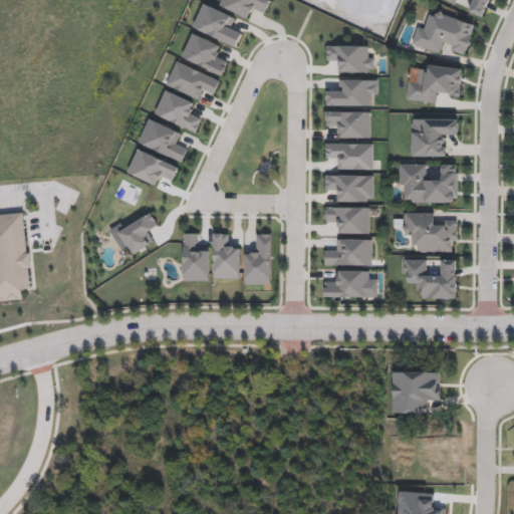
[(254,11),(250,19),(219,6),(221,0),(271,0),(264,15),(254,11)]
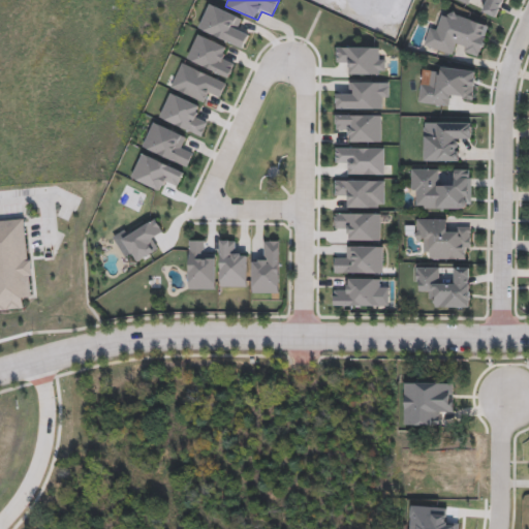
[(459,0),(504,0),(497,18),(479,9),(483,0),(470,0),(469,4),(459,0)]
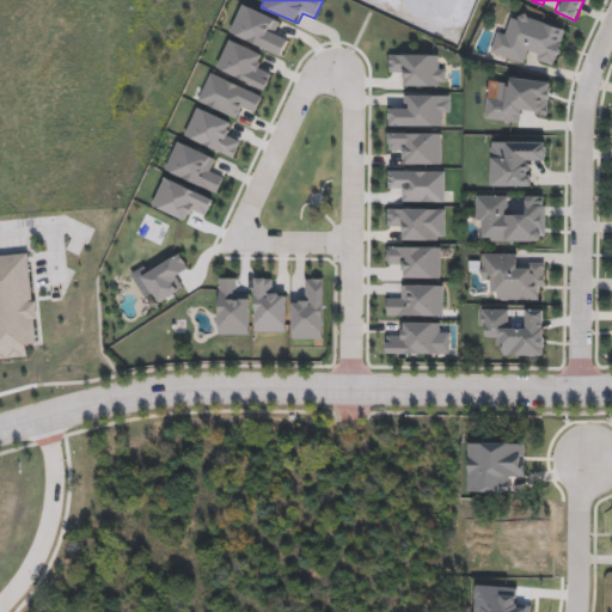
[(491,54),(497,30),(510,34),(516,12),(567,26),(556,62),(528,55),(526,63),(491,54)]
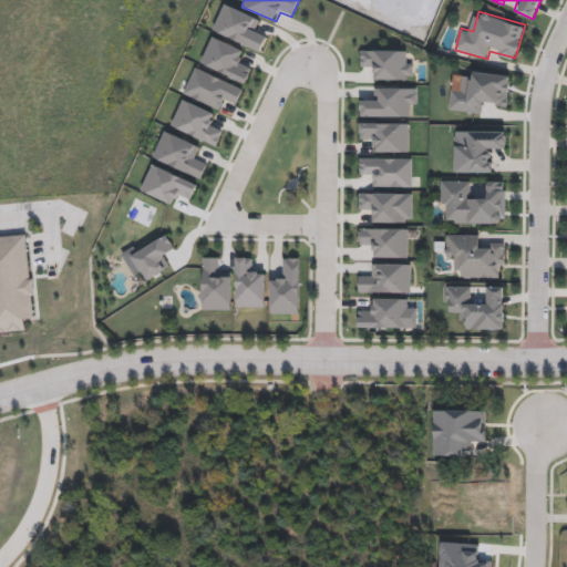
[(361,50),(410,51),(410,59),(413,59),(413,80),(372,79),(372,69),(361,69),(361,50)]
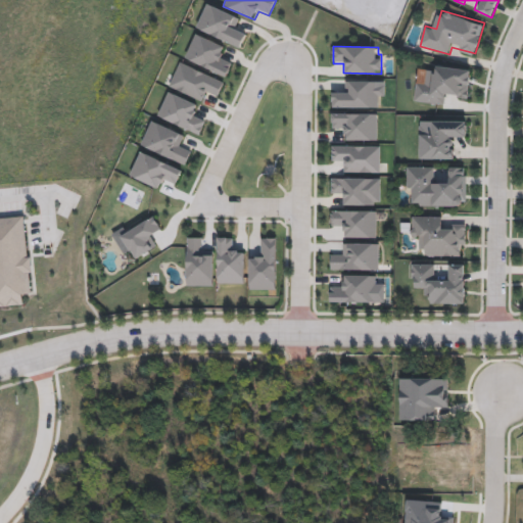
[(471,68),(468,98),(446,96),(445,105),(414,101),(416,82),(427,83),(429,64),(471,68)]
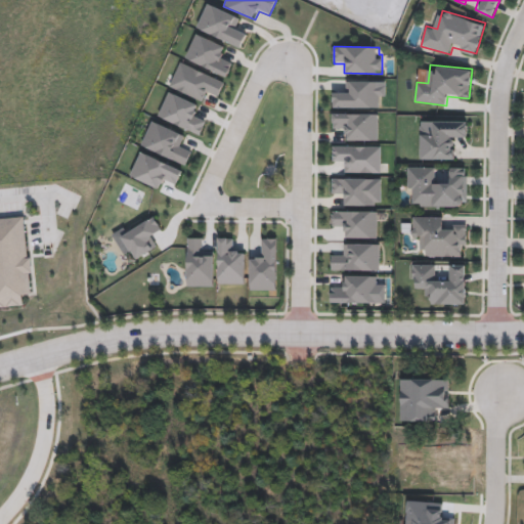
[(384,107),(333,106),(334,89),(344,90),(344,81),(384,81),(384,107)]
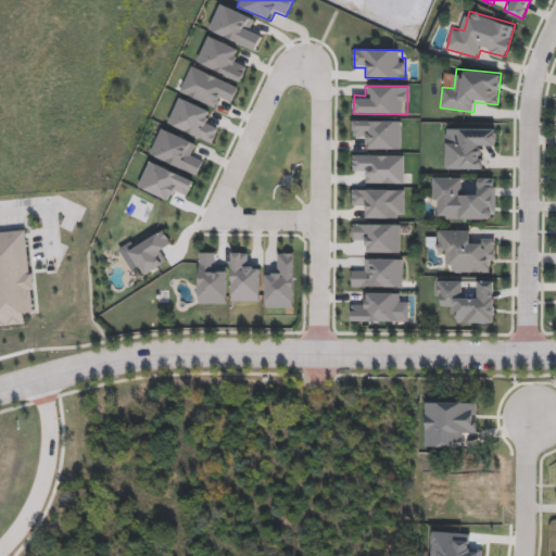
[(213,143),(167,124),(180,97),(214,111),(210,121),(220,125),(213,143)]
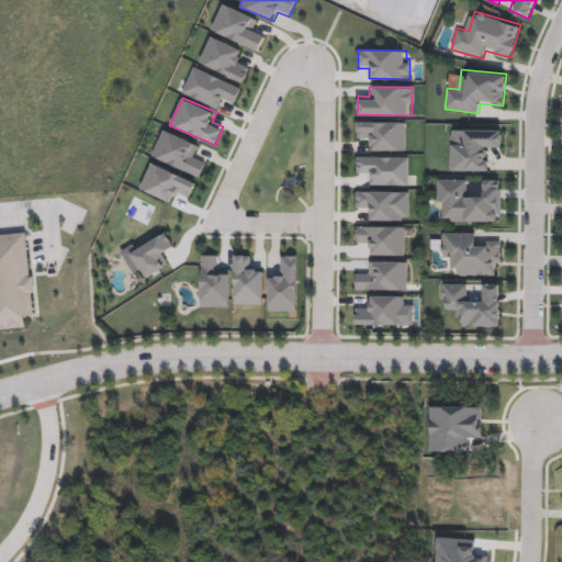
[(405,150),(369,150),(369,139),(357,139),(357,122),(405,121),(405,150)]
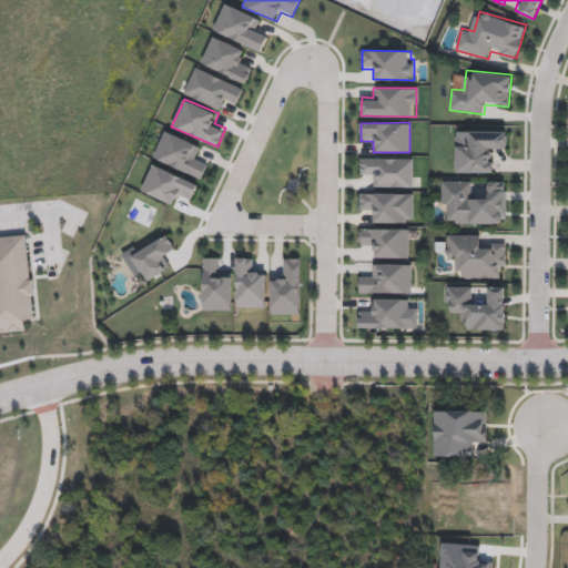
[(455,173),(455,130),(507,130),(507,152),(495,152),(495,173),(455,173)]
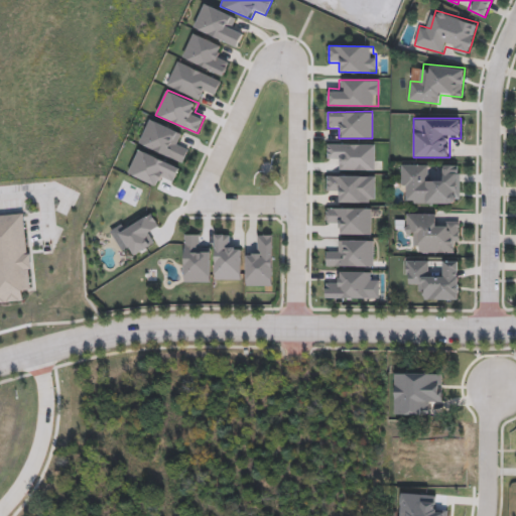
[(375,143),(375,170),(338,170),(338,158),(328,158),(328,143),(375,143)]
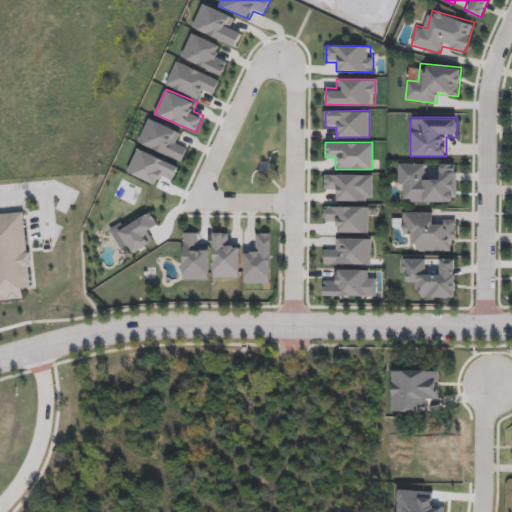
[(159,185),(127,172),(138,148),(179,166),(172,181),(162,177),(159,185)]
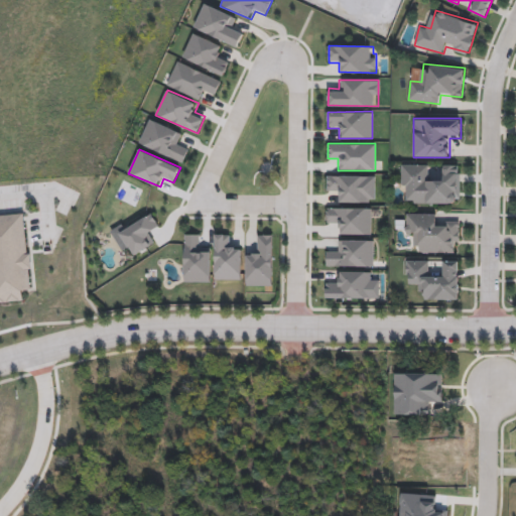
[(401,194),(401,163),(430,163),(430,173),(439,173),(439,164),(460,164),(460,204),(410,204),(410,194),(401,194)]
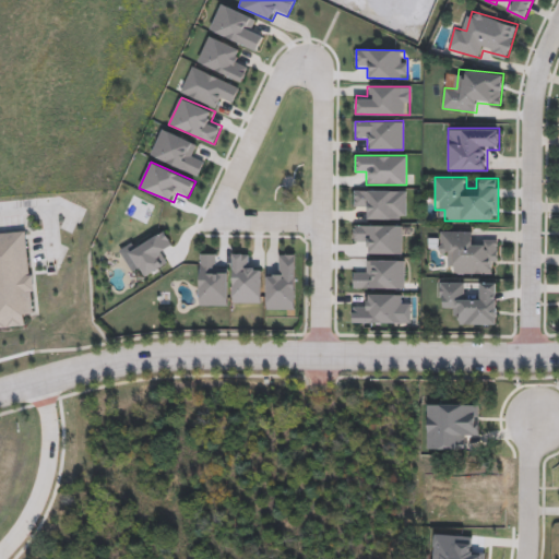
[(401,226),(401,256),(367,256),(367,242),(354,242),(354,226),(401,226)]
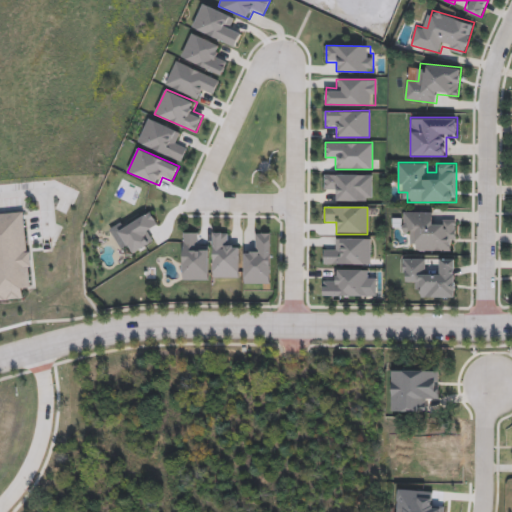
[(434,211),(434,221),(455,221),(455,251),(412,250),(412,230),(402,230),(403,211),(434,211)]
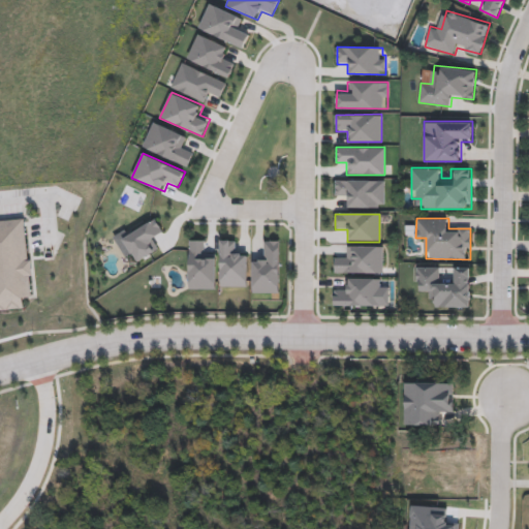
[(217,288),(188,288),(188,240),(208,240),(208,251),(217,251),(217,288)]
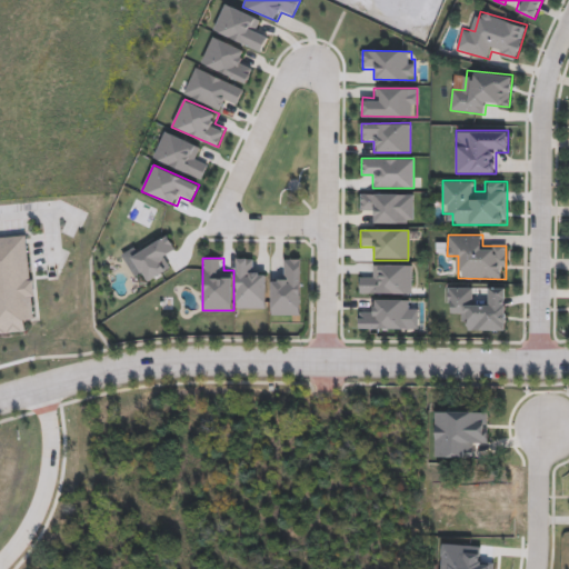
[(267,308),(237,308),(237,258),(257,258),(257,269),(267,269),(267,308)]
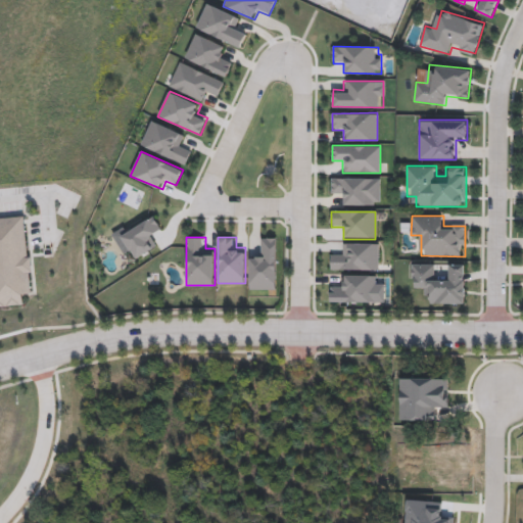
[(276,238),(276,289),(249,289),(249,257),(260,257),(260,238),(276,238)]
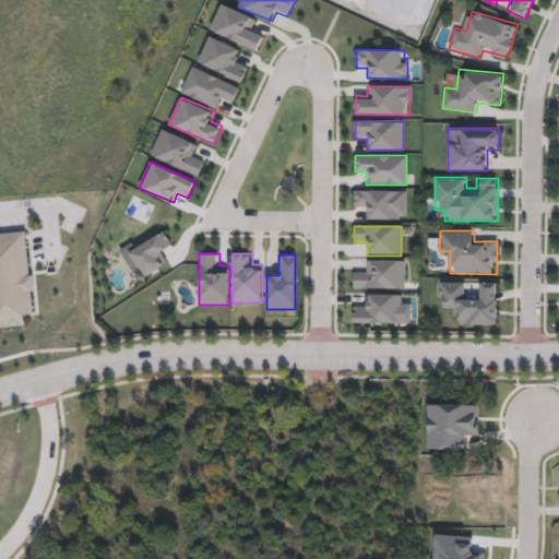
[(497,324),(460,324),(460,316),(451,316),(451,304),(440,304),(440,282),(464,282),(464,293),(477,293),(477,282),(497,282),(497,324)]
